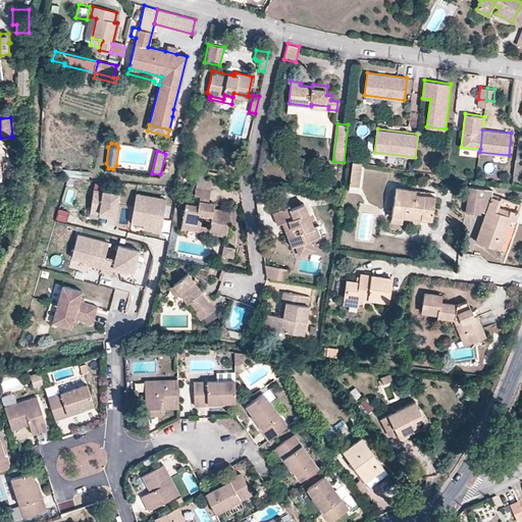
[(361,170),(362,162),(353,161),(352,169),(361,170)]
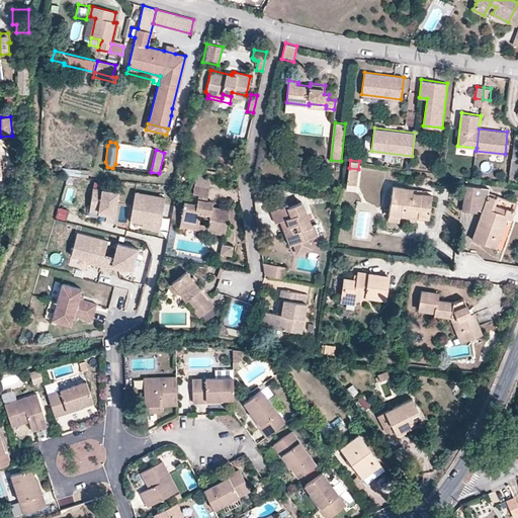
[(356,180),(358,169),(349,168),(348,179),(356,180)]
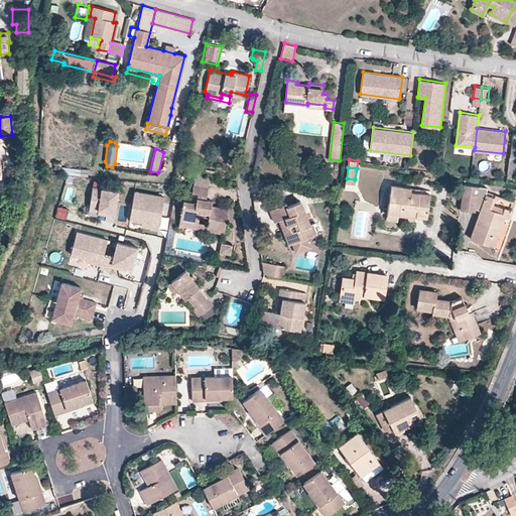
[(208,184),(210,176),(196,173),(194,181),(208,184)]
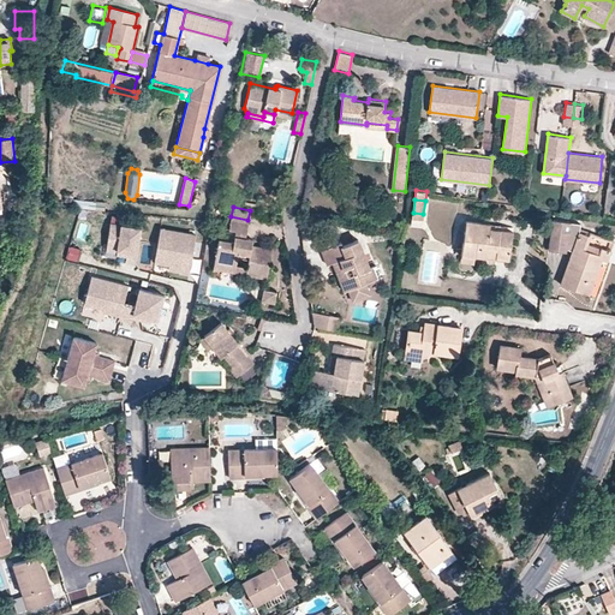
[(272,246),(251,243),(252,237),(245,236),(246,230),(248,221),(248,220),(231,216),(230,224),(228,227),(236,228),(233,239),(219,237),(214,260),(236,263),(238,255),(249,256),(245,273),(257,274),(257,272),(267,273),(272,246)]
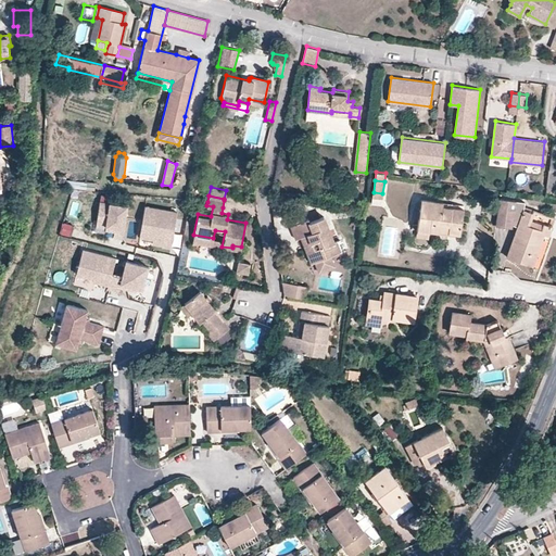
[(122,236),(127,203),(100,200),(97,223),(105,224),(115,226),(114,229),(113,235),(122,236)]
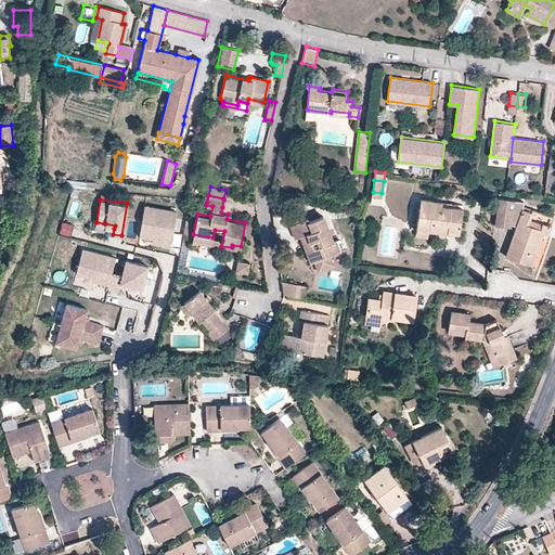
[(460,234),(463,209),(451,208),(442,207),(442,203),(421,199),(416,230),(429,232),(429,230),(430,222),(449,224),(448,232),(460,234)]
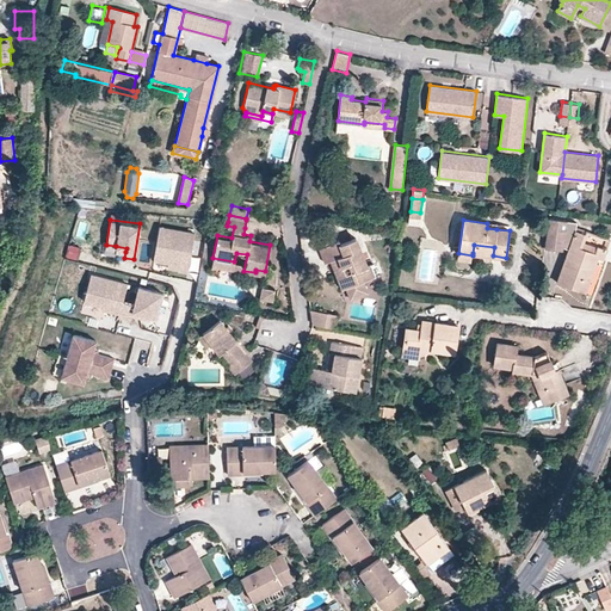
[(584,242),(586,235),(575,232),(578,223),(549,220),(544,248),(562,251),(563,247),(569,250),(557,283),(585,292),(598,258),(603,260),(606,251),(597,247),(596,253),(581,248),(584,242)]
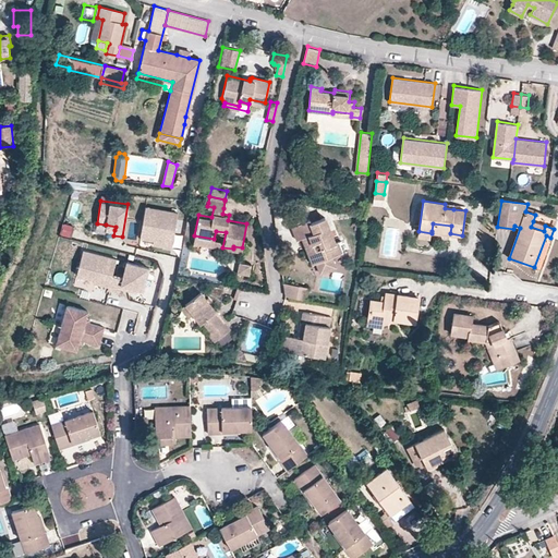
[(171,247),(178,210),(145,205),(140,235),(154,238),(164,240),(162,244),(162,245),(171,247)]
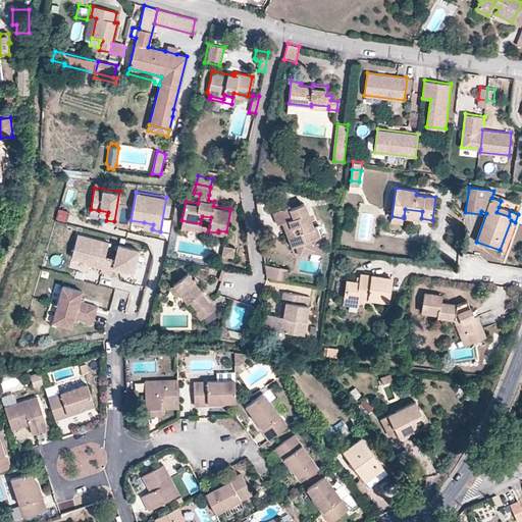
[(286,207),(282,196),(269,202),(273,212),(286,207)]
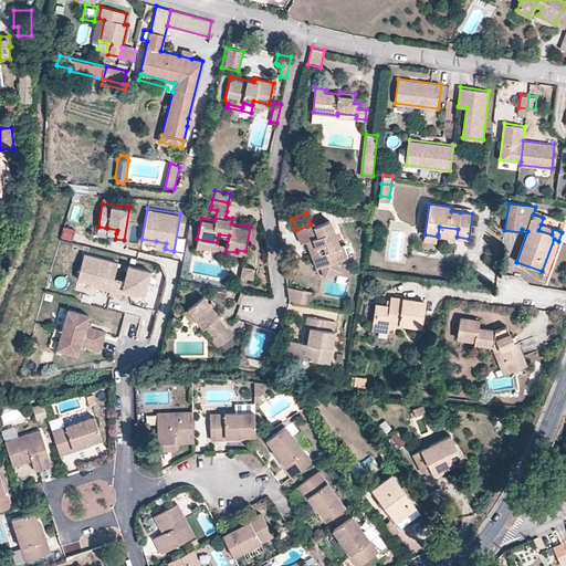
[(341,247),(329,221),(315,227),(314,223),(311,224),(296,230),(295,231),(301,244),(306,242),(310,240),(321,266),(336,261),(342,259),(337,248),(341,247)]
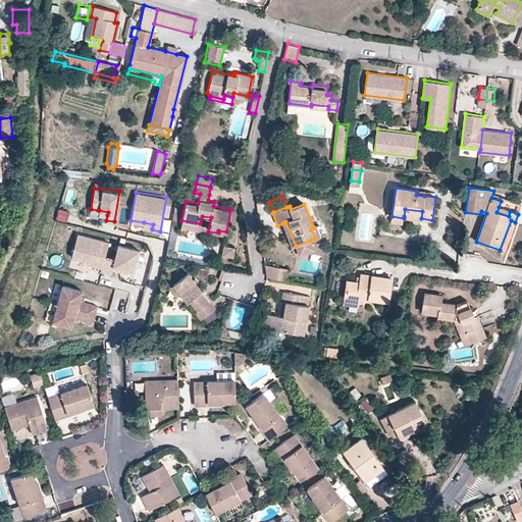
[(510,211),(499,207),(497,212),(509,216),(510,211)]
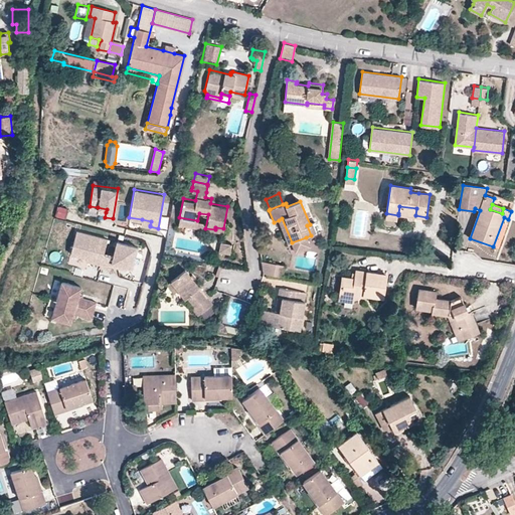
[(56,215),(65,216),(67,207),(58,205),(56,215)]
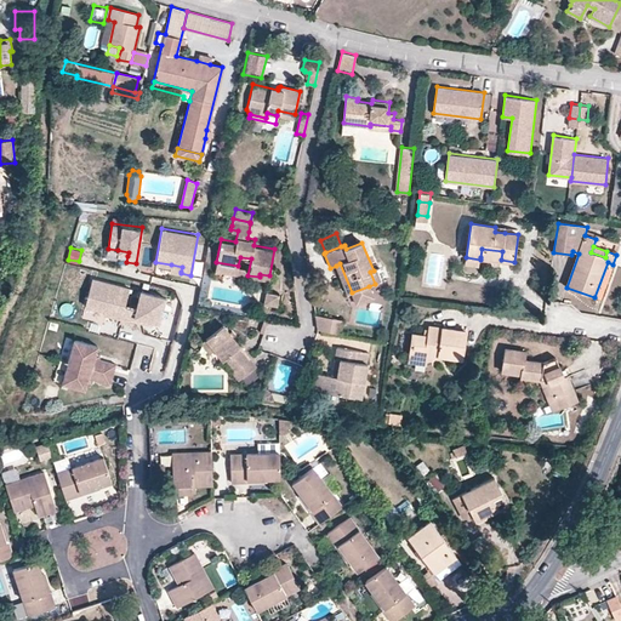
[(501,260),(502,251),(482,249),(480,257),(501,260)]
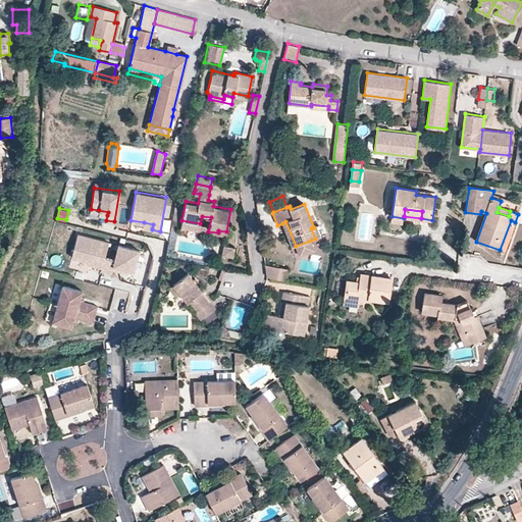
[(208,231),(211,217),(202,216),(200,223),(181,220),(180,226),(208,231)]
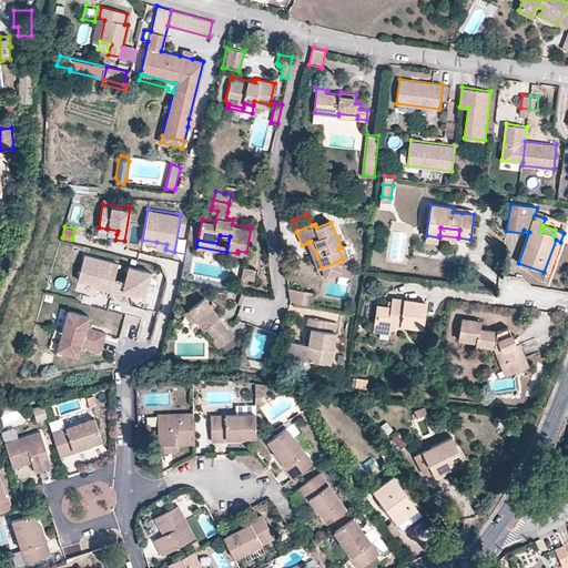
[(322,267),(311,241),(307,243),(317,270),(322,267)]
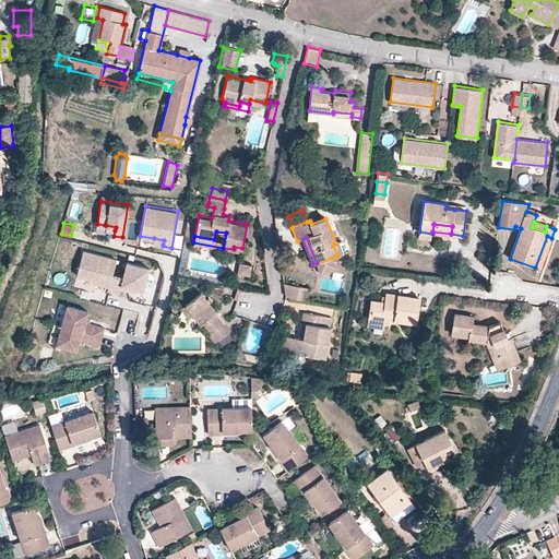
[(343,253),(339,244),(336,244),(333,245),(337,256),(343,253)]
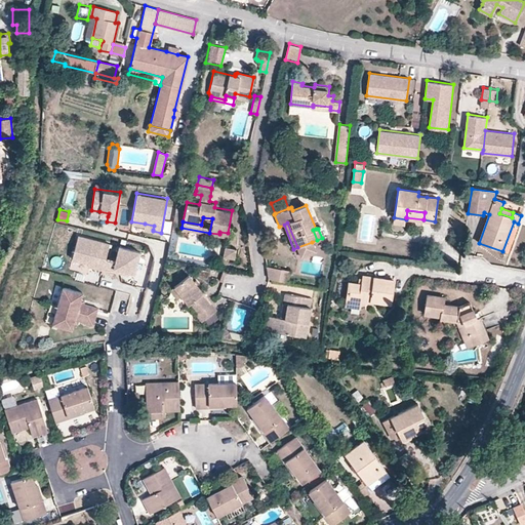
[(106,257),(110,242),(78,234),(72,256),(88,260),(103,265),(102,268),(101,271),(112,274),(113,270),(120,272),(121,268),(129,270),(134,272),(139,250),(119,244),(115,259),(106,257)]
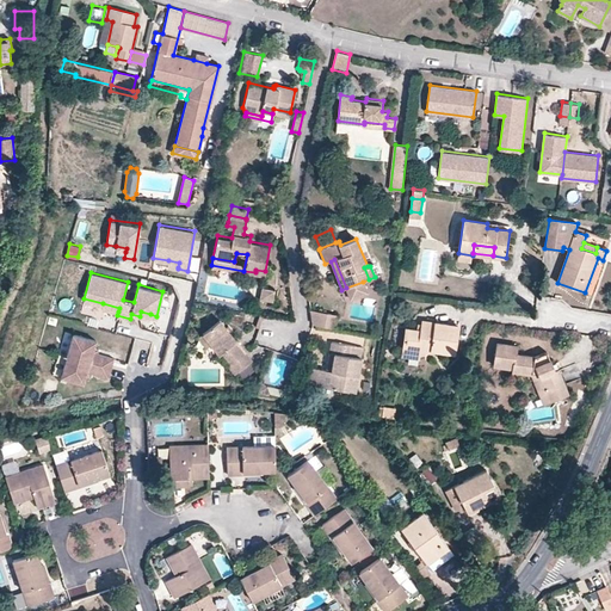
[(369,294),(363,282),(346,288),(352,301),(369,294)]
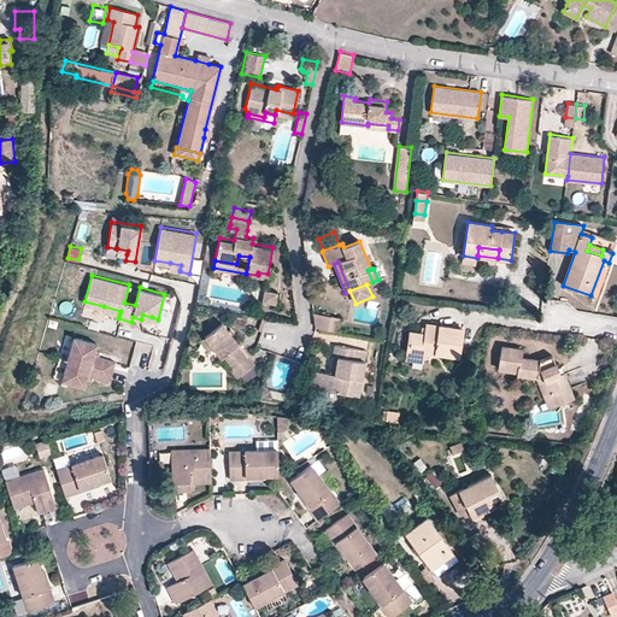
[(276,303),(277,291),(264,288),(262,300),(276,303)]
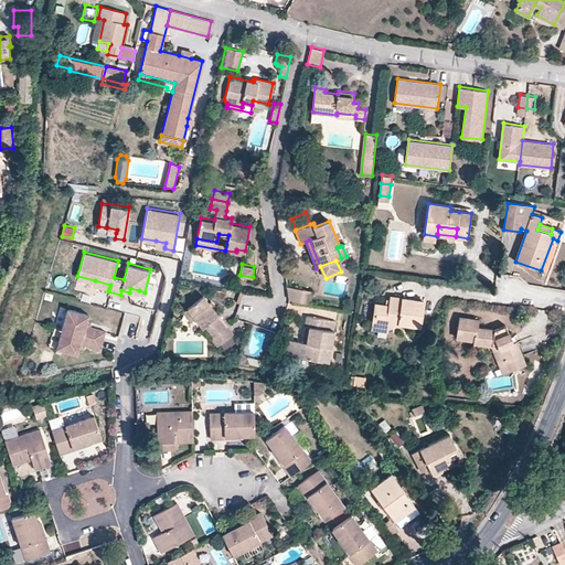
[(305,302),(307,290),(287,287),(289,300),(305,302)]
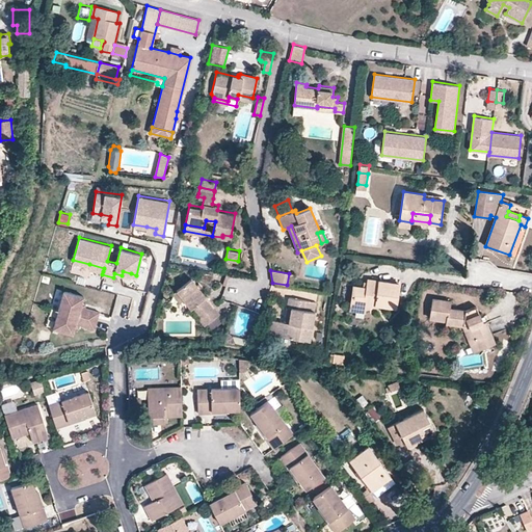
[(206,294),(191,276),(176,288),(191,307),(192,304),(201,315),(198,317),(205,324),(206,322),(218,313),(219,312),(213,304),(212,306),(209,308),(202,298),(204,296),(206,294)]
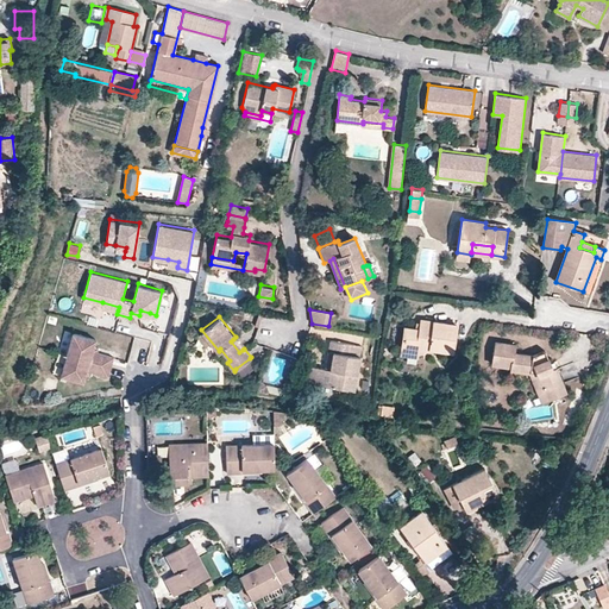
[(453,352),(457,325),(421,320),(421,324),(420,330),(415,330),(406,327),(402,350),(418,352),(419,347),(453,352)]
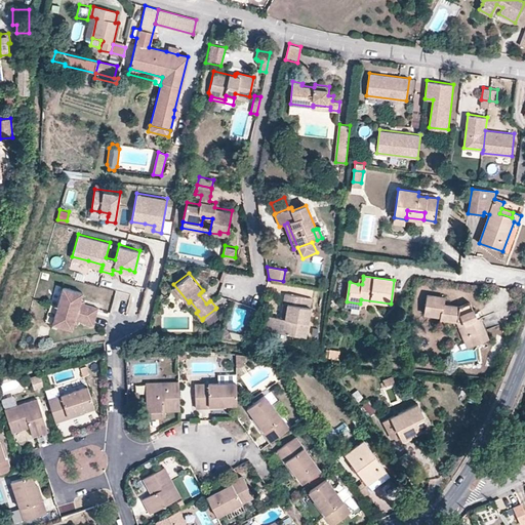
[(189,303),(173,284),(170,287),(185,306),(189,303)]
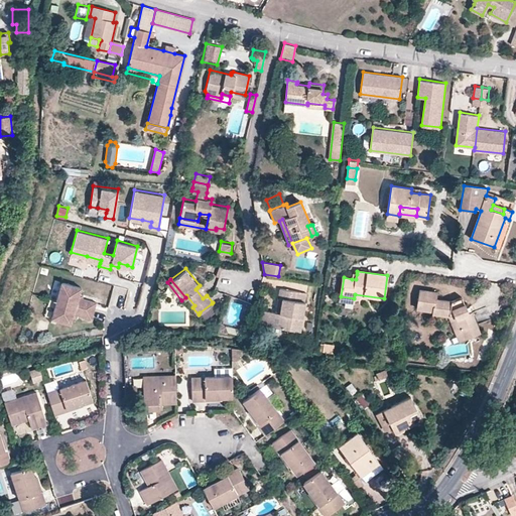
[(83,297),(79,295),(80,291),(82,286),(61,280),(51,316),(71,321),(73,316),(74,312),(78,313),(92,317),(96,301),(83,297)]
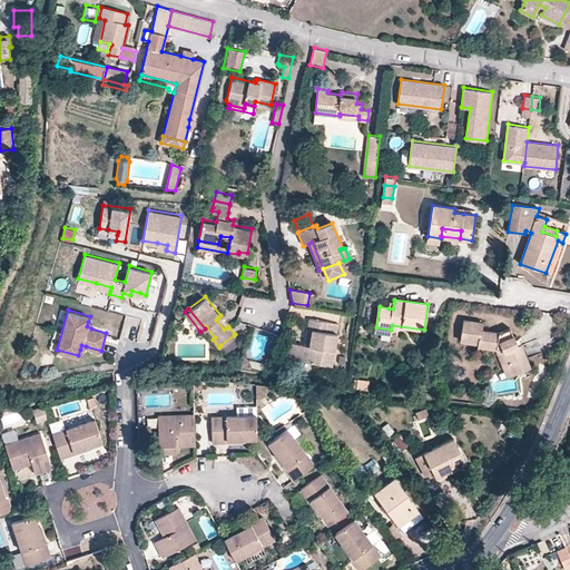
[(135,336),(139,320),(126,315),(120,332),(135,336)]
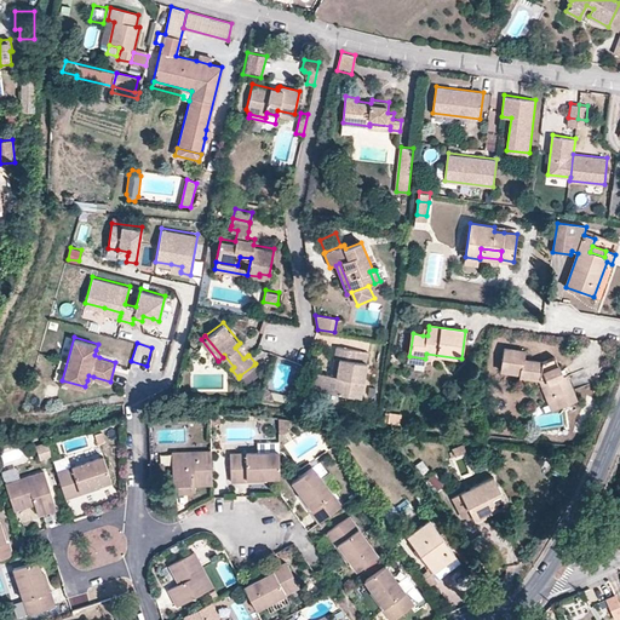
[(247,356),(237,345),(235,348),(244,359),(247,356)]
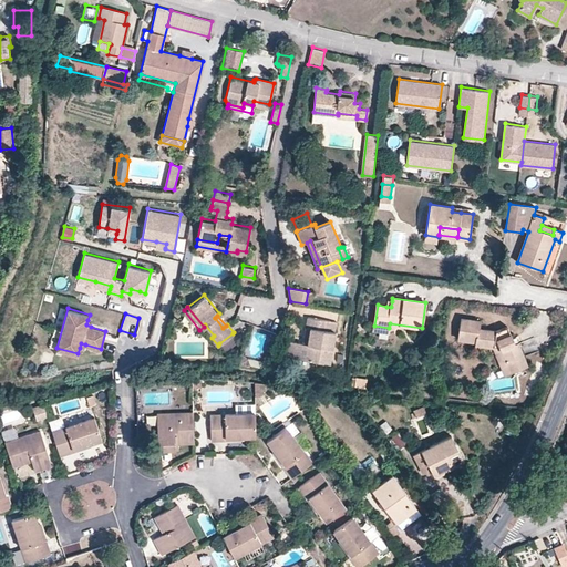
[(330,364),(337,322),(308,317),(306,328),(310,328),(308,344),(303,343),(287,341),(285,356),(330,364)]
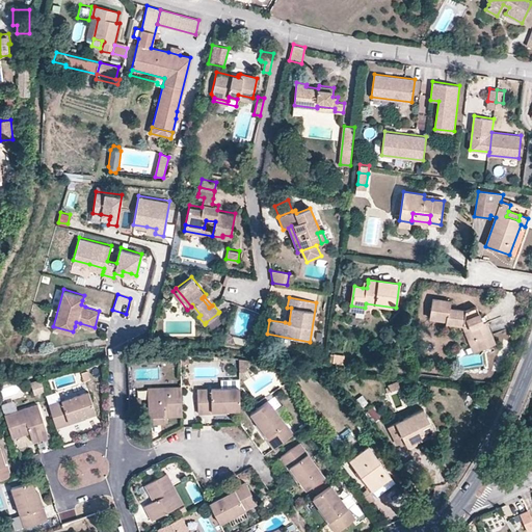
[(495,343),(486,322),(483,323),(481,317),(476,307),(466,311),(449,309),(450,301),(433,299),(430,319),(447,321),(447,323),(462,325),(464,333),(471,329),(479,349),(495,343)]
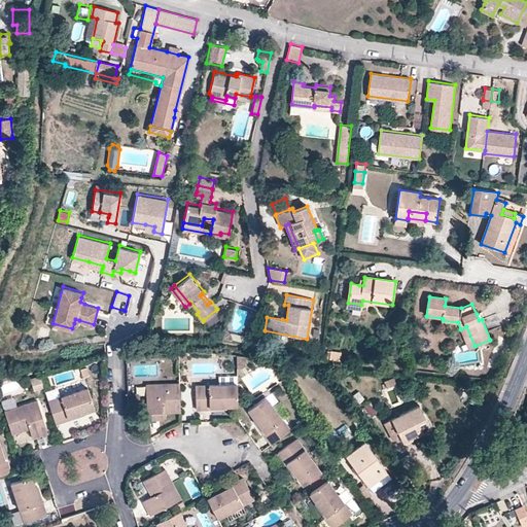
[(209,325),(221,316),(216,310),(204,319),(209,325)]
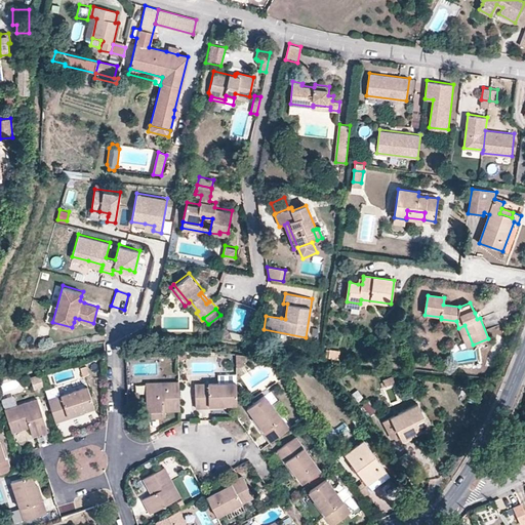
[(473,345),(465,325),(458,328),(467,347),(473,345)]
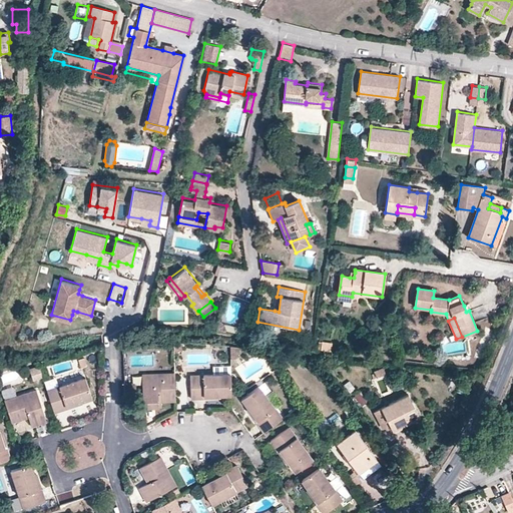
[(331,351),(333,344),(323,343),(321,350),(331,351)]
